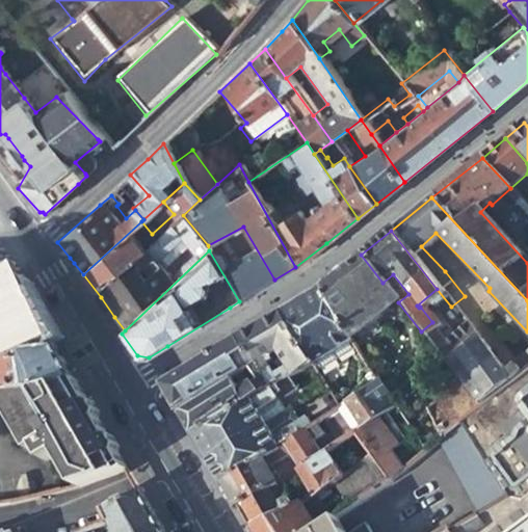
[(396,300),(383,283),(361,255),(320,288),(349,340),(396,300)]
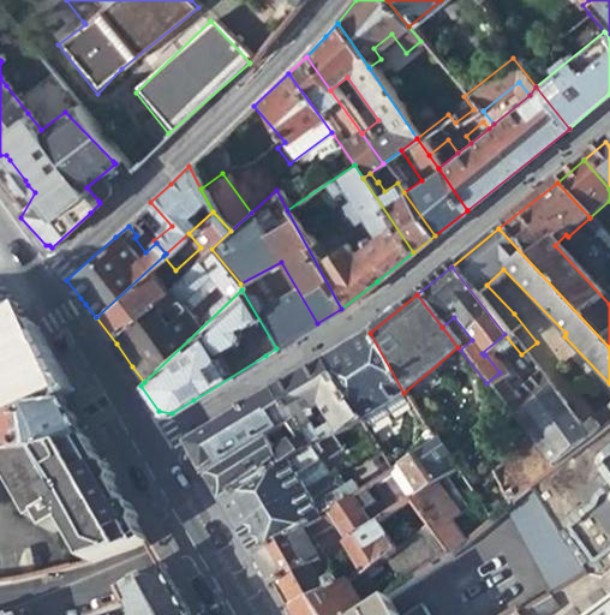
[(358,421),(404,393),(370,333),(341,350),(320,363),(358,421)]
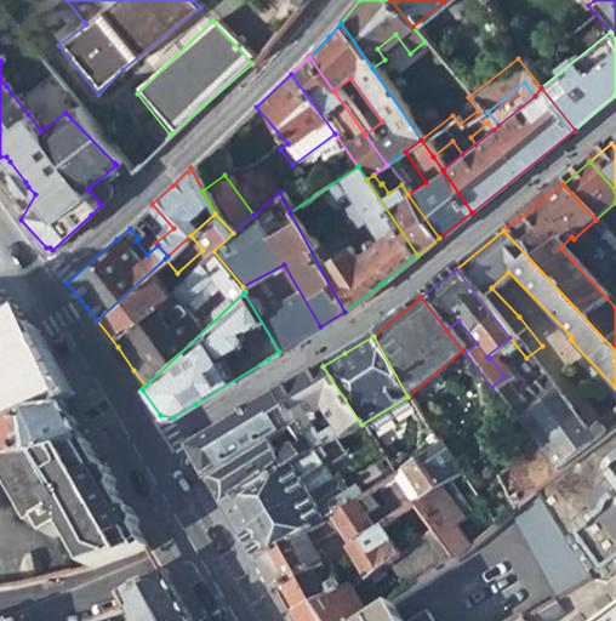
[(0,414),(63,406),(46,376),(32,353),(28,347),(13,337),(0,337),(0,414)]
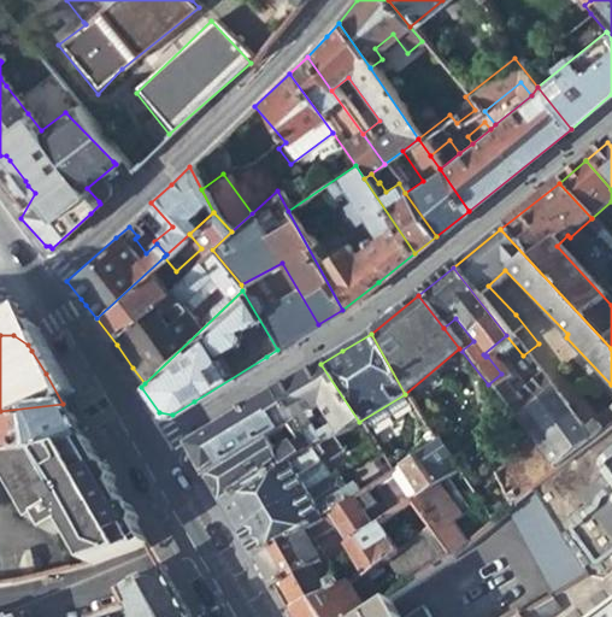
[(270,395),(288,424),(298,440),(306,454),(331,439),(359,422),(321,364),(296,378),(270,395)]
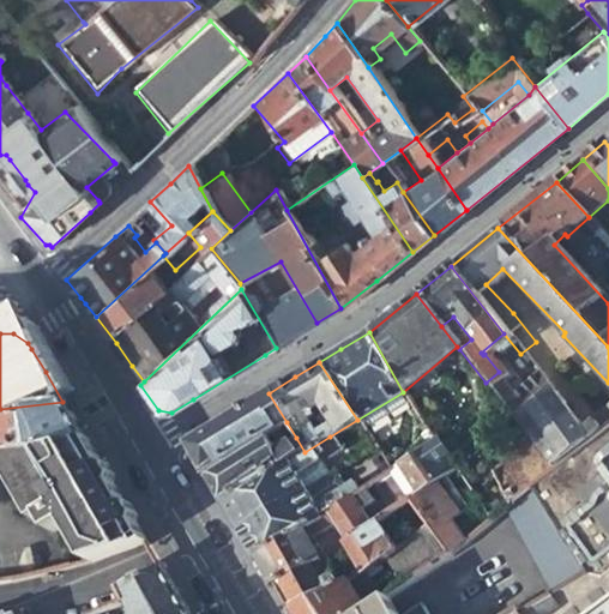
[(496,397),(513,417),(548,390),(531,368),(496,397)]
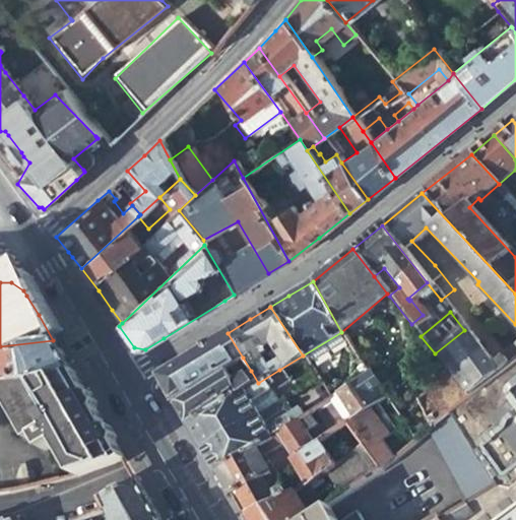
[(467,377),(458,385),(470,399),(512,368),(502,355),(492,364),(464,330),(435,353),(445,368),(454,361),(467,377)]
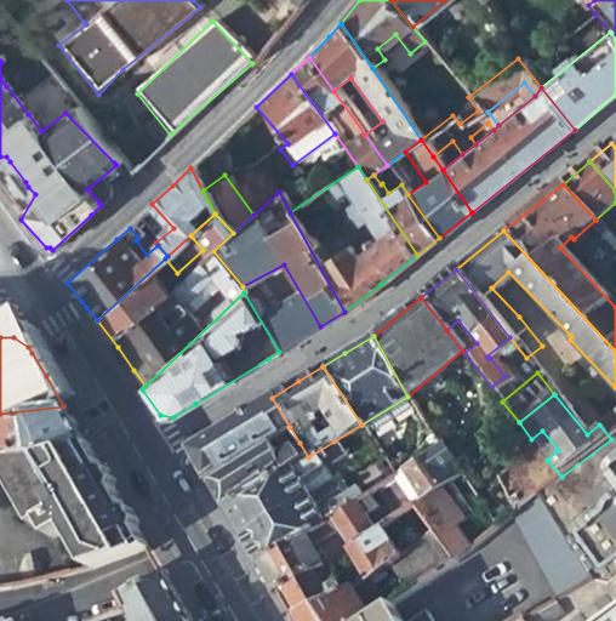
[(200,480),(267,442),(290,427),(272,398),(244,415),(183,451),(190,463),(200,480)]
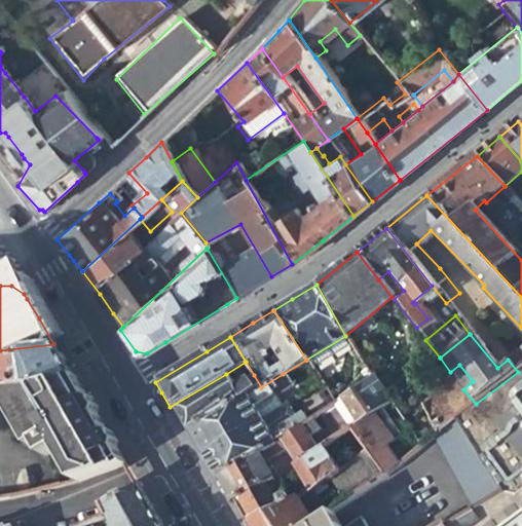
[(0,392),(37,388),(70,379),(73,378),(57,349),(53,344),(0,350),(0,392)]
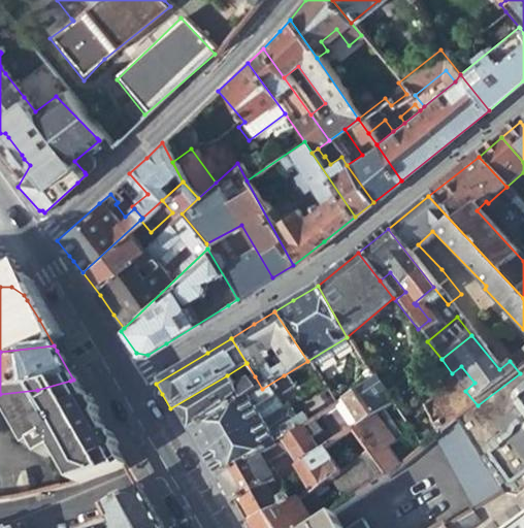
[(523,527),(523,369),(520,373),(478,405),(457,421),(501,492),(477,507),(443,527),(523,527)]
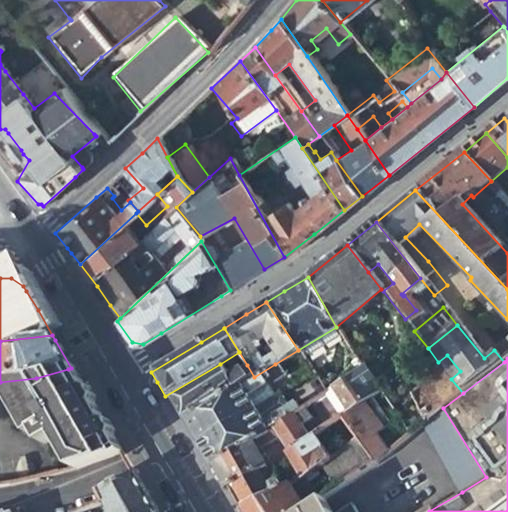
[(228,376),(220,364),(165,396),(171,406),(180,421),(254,377),(247,365),(228,376)]
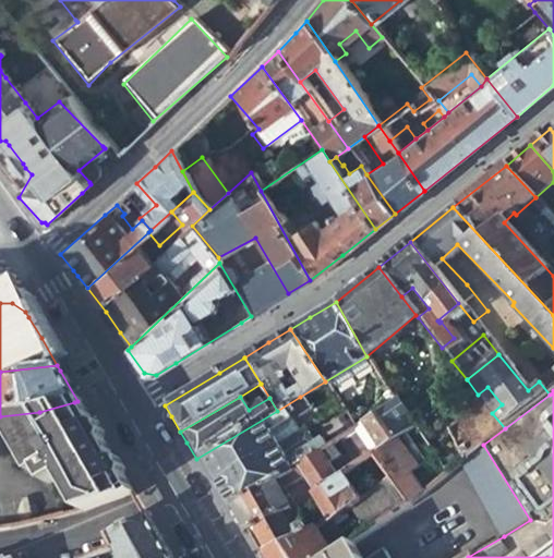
[(308,408),(300,397),(277,411),(196,459),(203,470),(212,484),(274,446),(297,432),(288,419),(308,408)]
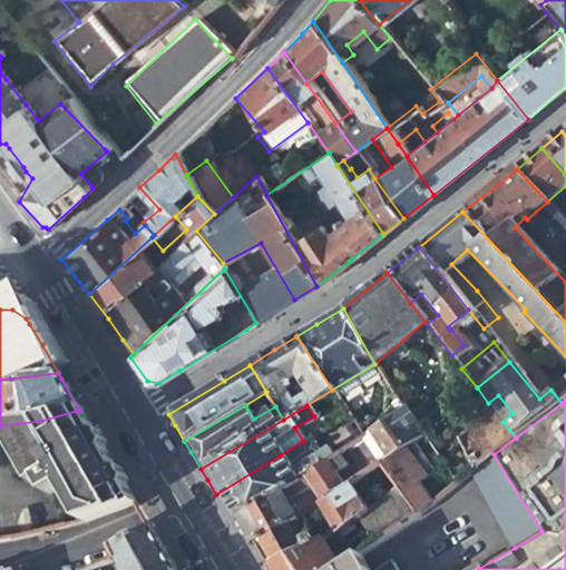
[(403,409),(381,423),(400,452),(403,450),(422,438),(403,409)]
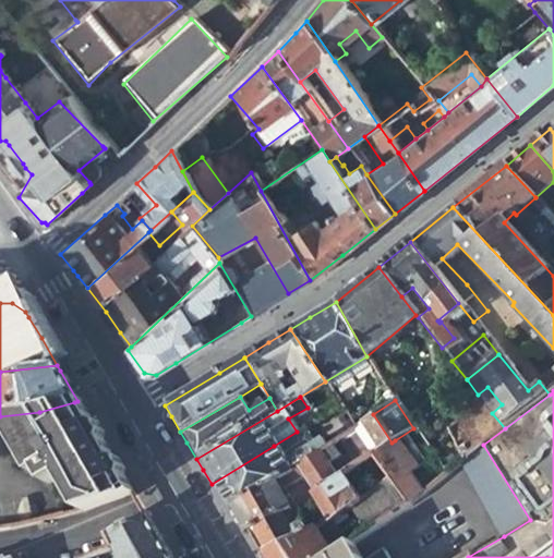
[(0,432),(8,446),(52,441),(88,428),(81,415),(74,402),(39,412),(0,416),(0,432)]
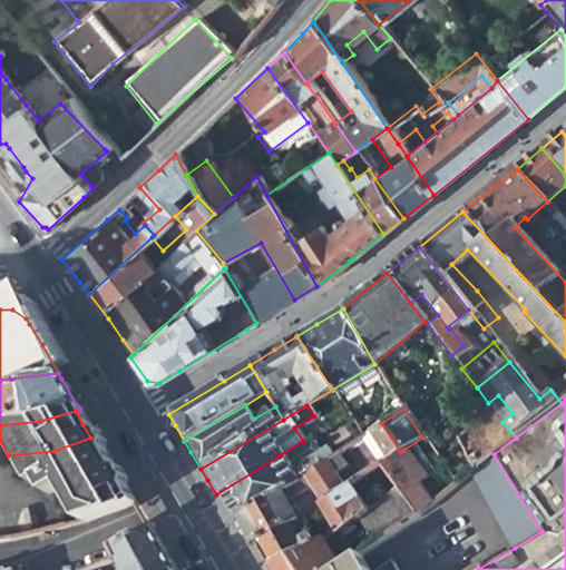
[(457,440),(474,470),(494,454),(516,438),(503,422),(495,411),(457,440)]
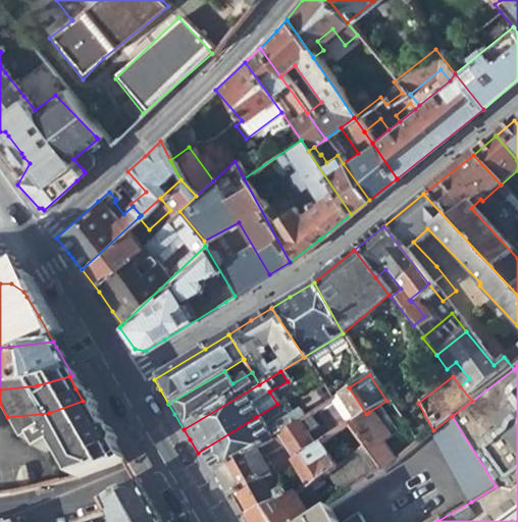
[(300,404),(322,399),(319,387),(297,393),(300,404)]
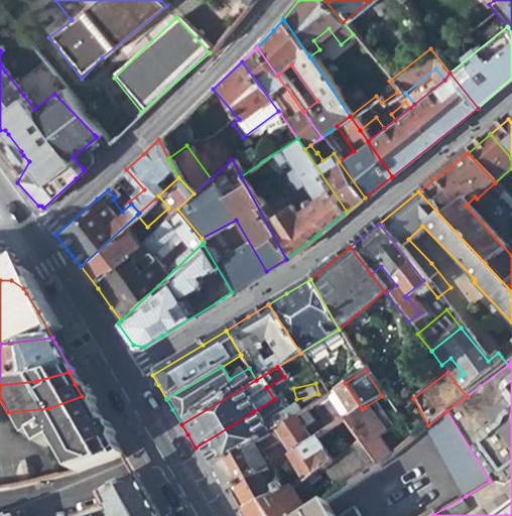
[(325,396),(342,422),(362,409),(345,383),(328,394),(325,396)]
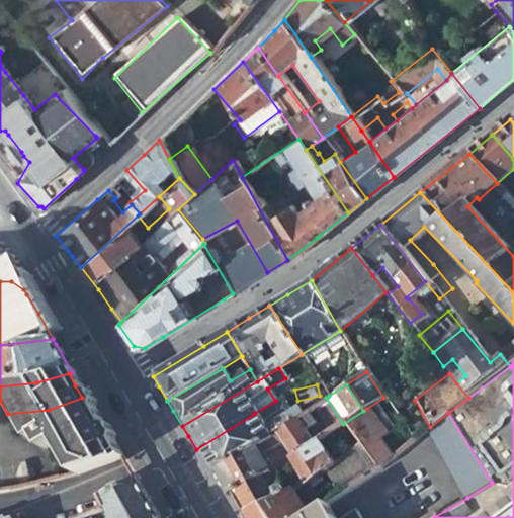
[(52,447),(69,478),(79,475),(118,460),(108,444),(89,410),(82,398),(49,410),(7,414),(23,443),(31,439),(39,453),(52,447)]
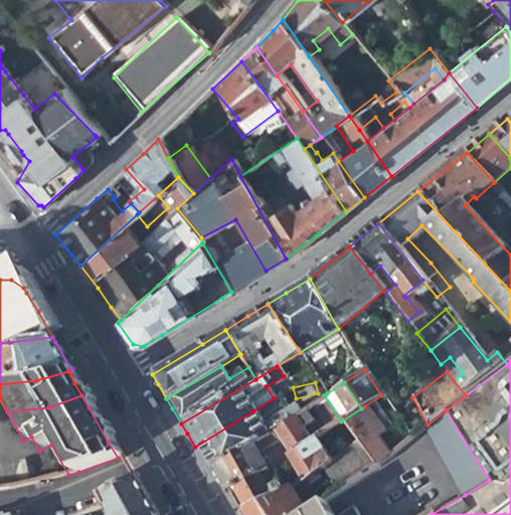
[(274,398),(252,411),(195,447),(201,457),(209,470),(301,410),(296,402),(287,408),(280,395),(274,398)]
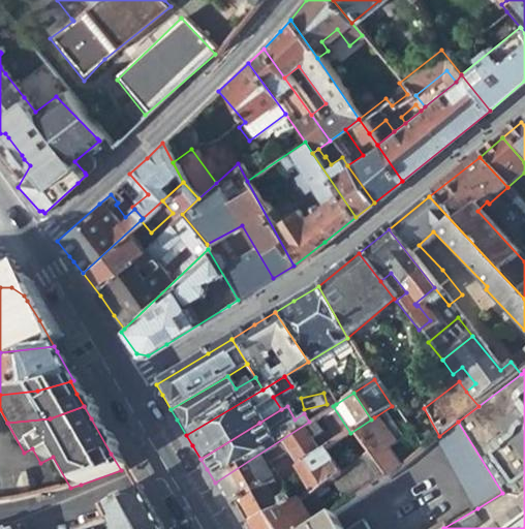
[(349,434),(366,457),(390,439),(374,417),(371,419),(350,433),(349,434)]
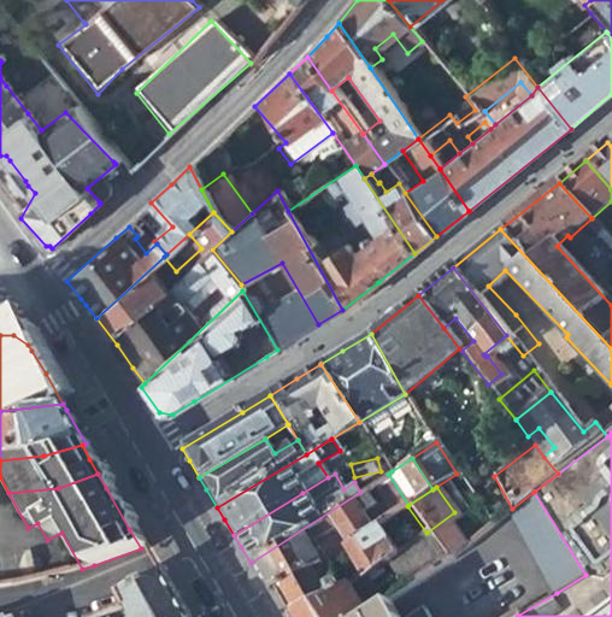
[(330,526),(343,546),(370,529),(362,515),(375,505),(365,489),(360,492),(251,563),(260,579),(269,594),(275,591),(322,560),(309,540),(330,526)]
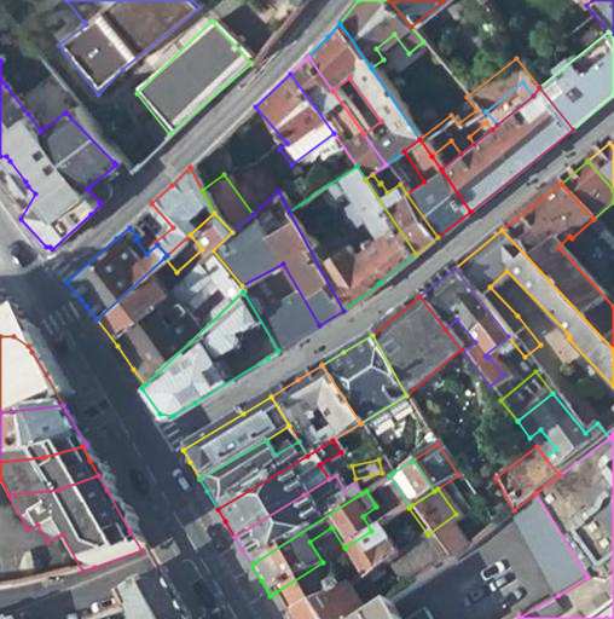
[(520,530),(559,595),(588,577),(536,493),(514,510),(493,527),(475,541),(444,566),(462,589),(492,565),(491,562),(504,551),(502,549),(513,541),(510,536),(520,530)]
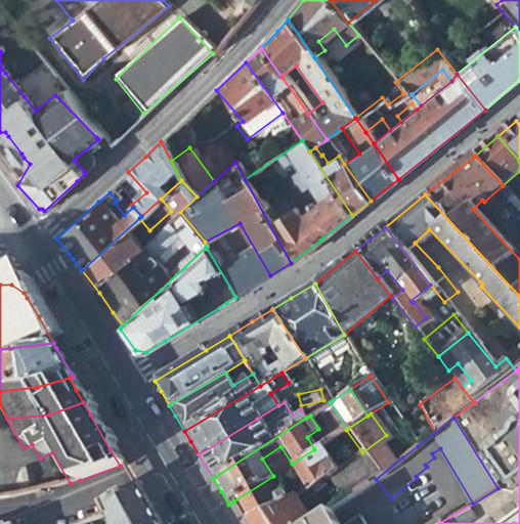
[(337,435),(354,459),(362,452),(346,430),(337,435)]
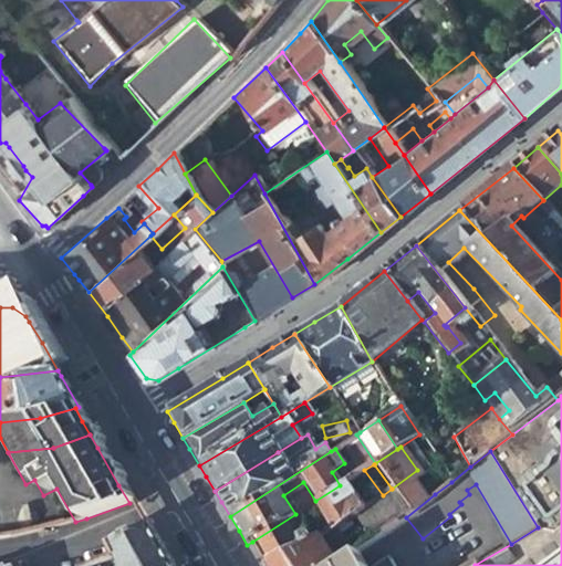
[(377,536),(406,517),(435,494),(417,470),(392,489),(383,495),(361,510),(377,536)]
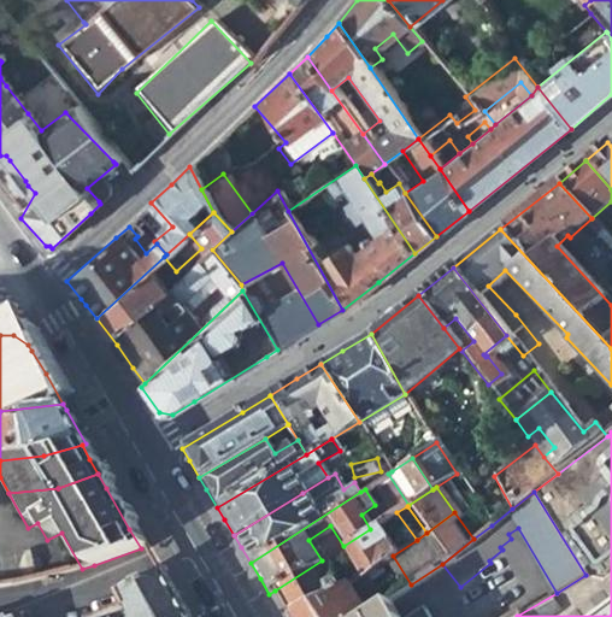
[(342,547),(363,576),(378,565),(392,557),(383,545),(386,544),(375,526),(370,529),(343,546),(342,547)]
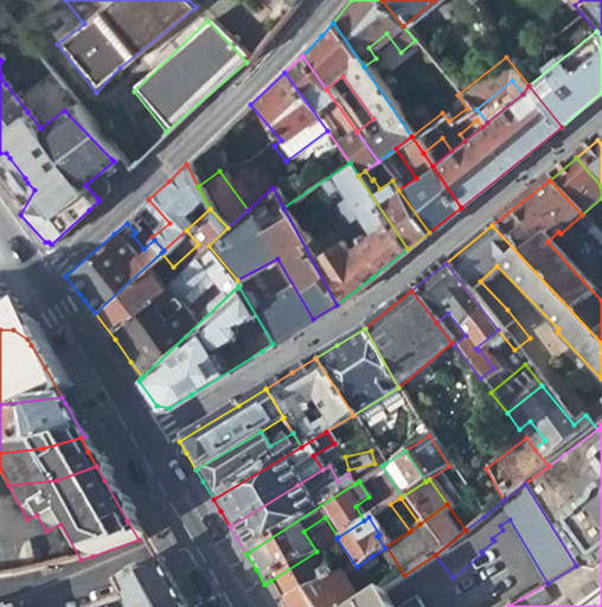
[(335,581),(316,551),(270,581),(283,605),(325,587),(335,581)]
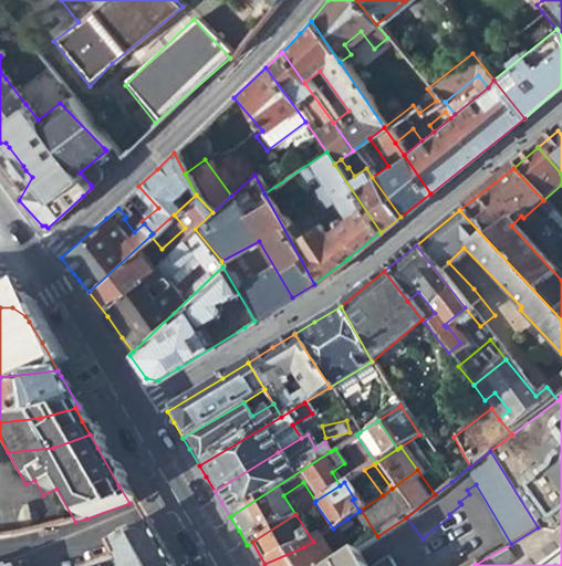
[(365,545),(347,519),(333,528),(319,538),(334,565),(365,545)]
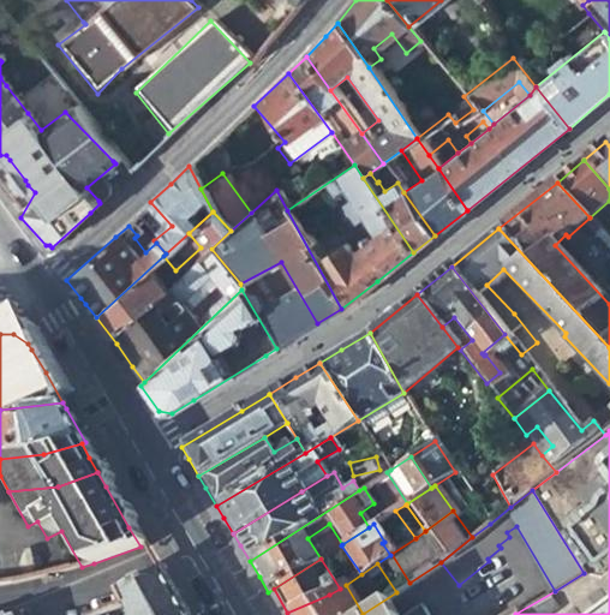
[(185,614),(169,587),(160,572),(114,593),(125,614),(185,614)]
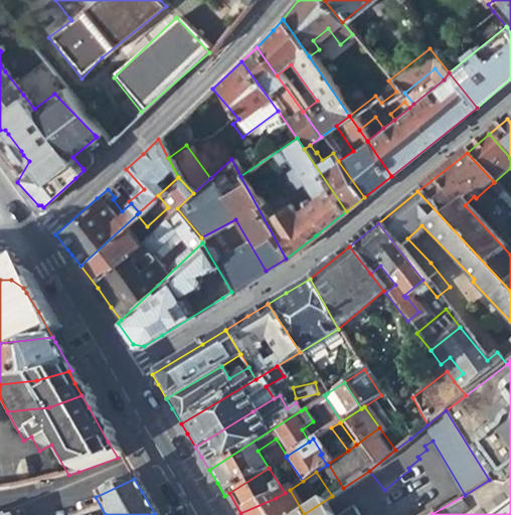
[(304,514),(290,490),(285,493),(276,498),(240,513),(240,514),(302,514),(303,514),(304,514)]
